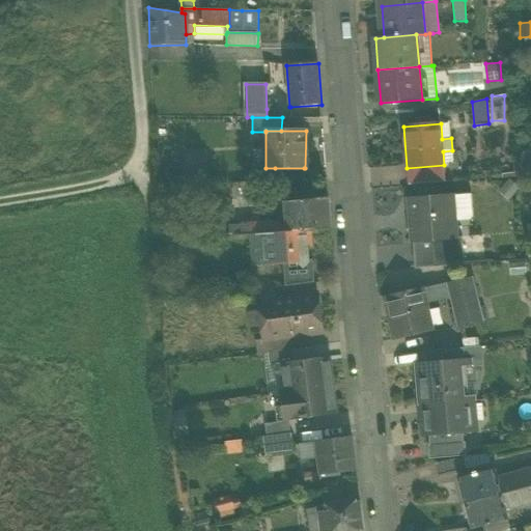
[(530,150),(527,149),(520,169),(530,173),(530,150)]
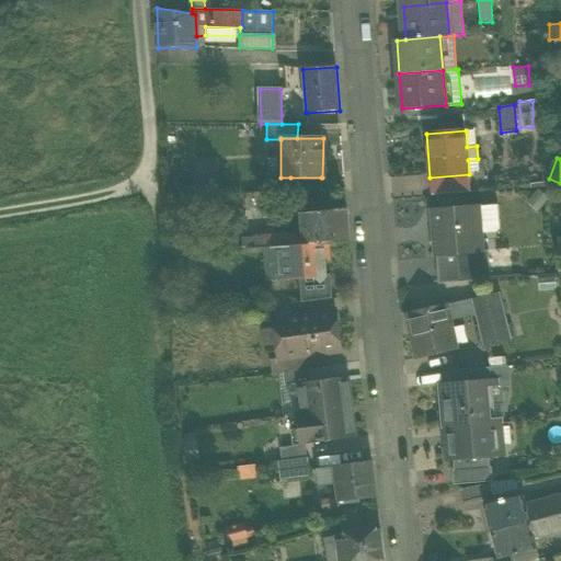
[(430,178),(432,195),(471,192),(469,174),(430,178)]
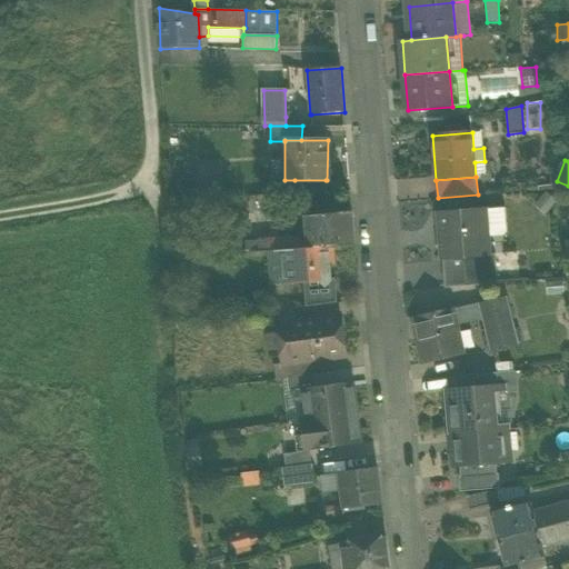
[(295,180),(295,193),(305,193),(325,192),(326,180),(295,180)]
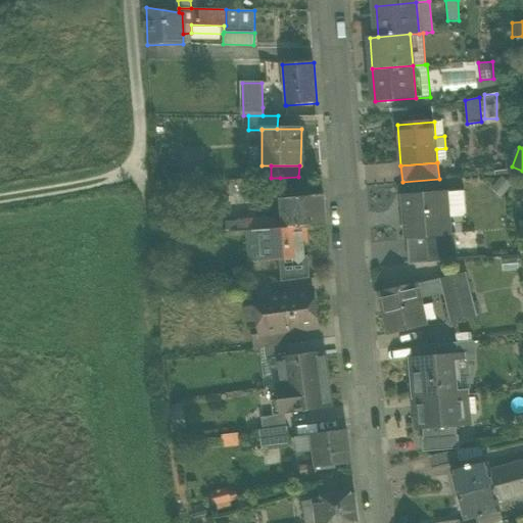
[(513,185),(503,177),(491,189),(502,198),(513,185)]
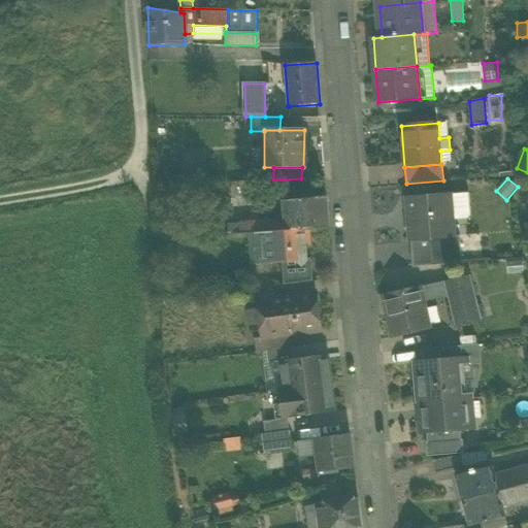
[(469,194),(450,195),(452,220),(471,218),(469,194)]
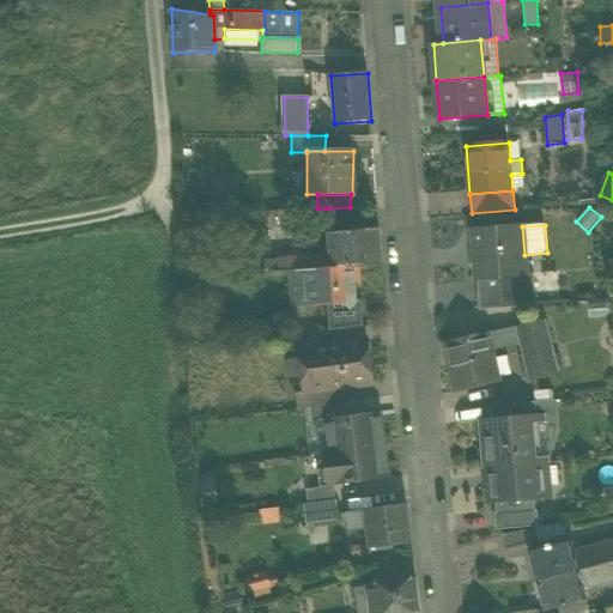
[(472,230),(477,279),(497,277),(526,274),(525,255),(522,226),(472,230)]
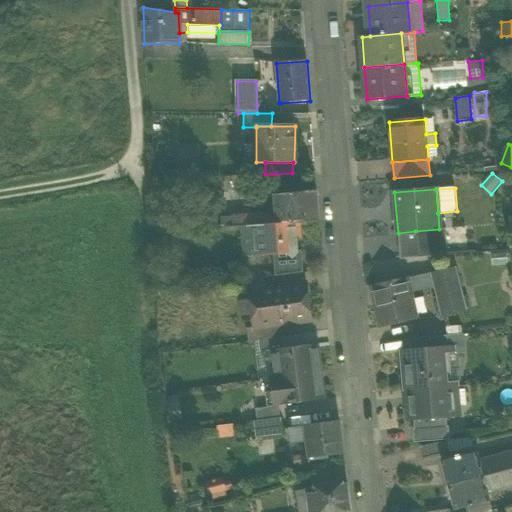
[(277,215),(278,223),(297,221),(319,220),(317,191),(276,195),(277,215)]
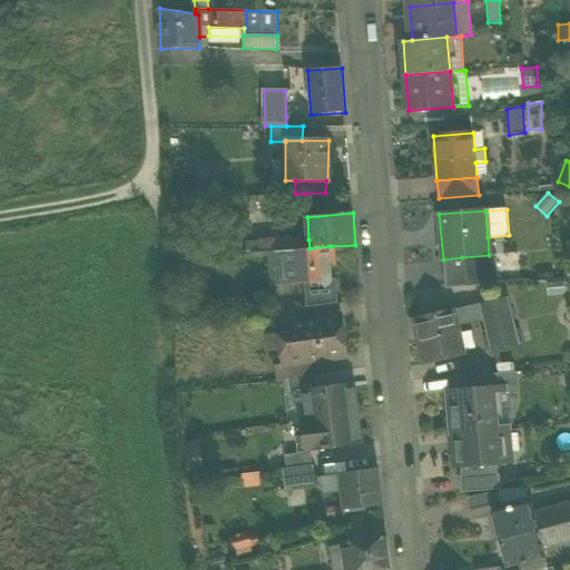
[(301,239),(301,238),(247,242),(248,252),(268,251),(310,248),(308,239),(301,239)]
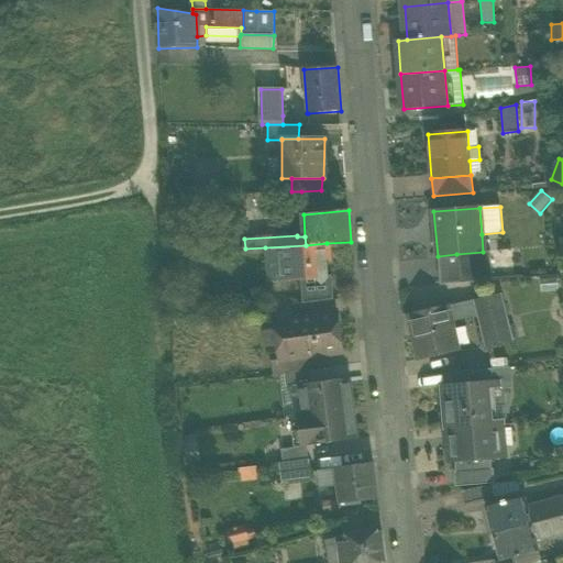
[(329,276),(327,243),(306,245),(265,247),(267,282),(301,279),(329,277),(329,276)]
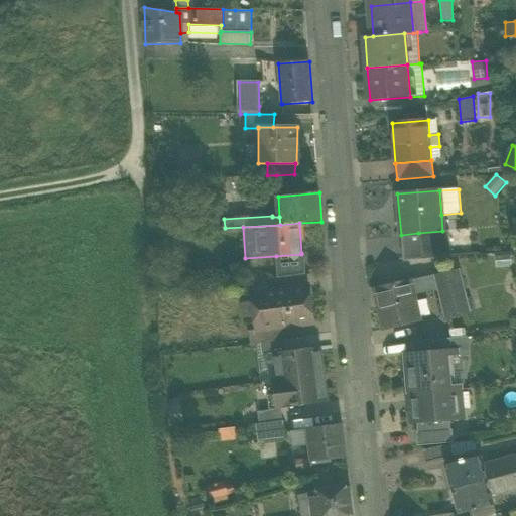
[(442,231),(418,233),(420,260),(452,257),(449,230),(442,231)]
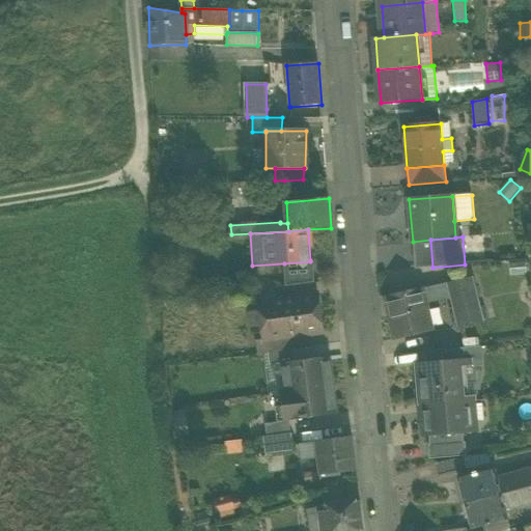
[(415,269),(432,268),(430,240),(413,242),(415,269)]
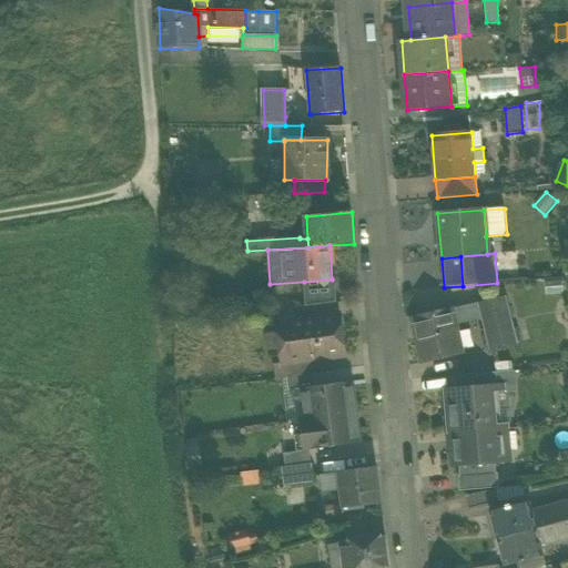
[(304,282),(306,306),(337,302),(335,279),(332,279),(332,280),(304,282)]
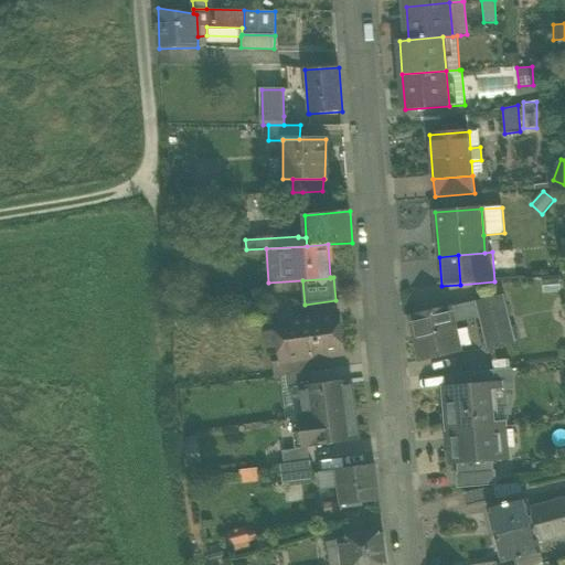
[(480,316),(489,349),(515,342),(503,295),(477,301),(480,316)]
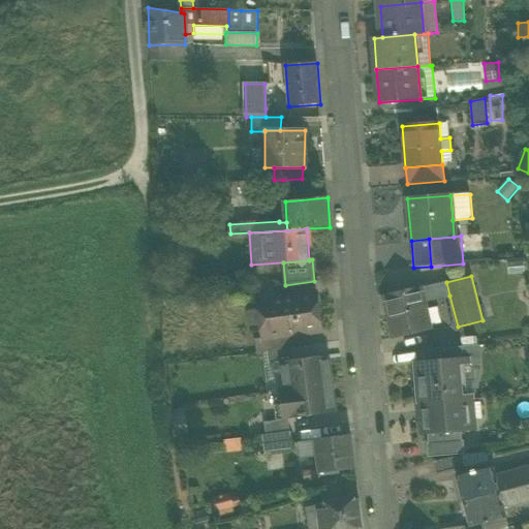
[(449,296),(446,282),(432,285),(435,299),(449,296)]
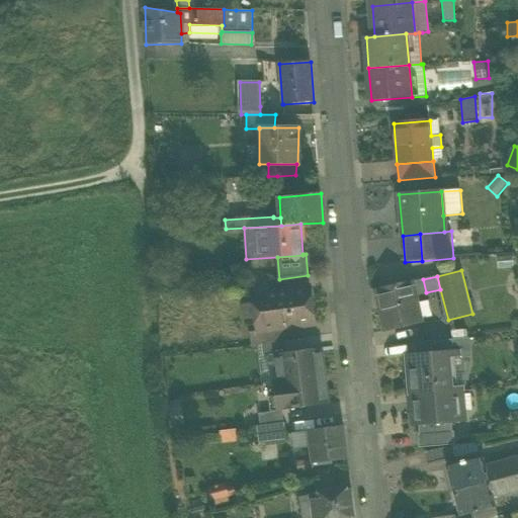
[(423,279),(412,282),(415,295),(426,292),(423,279)]
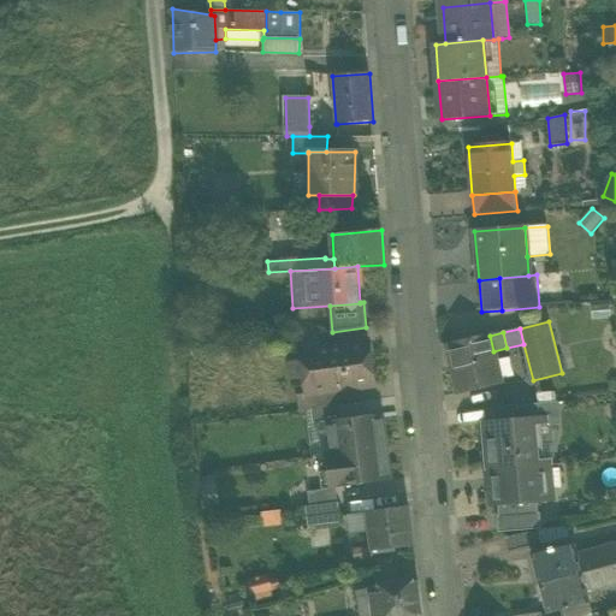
[(290,337),(292,353),(302,351),(302,350),(321,348),(320,333),(290,337)]
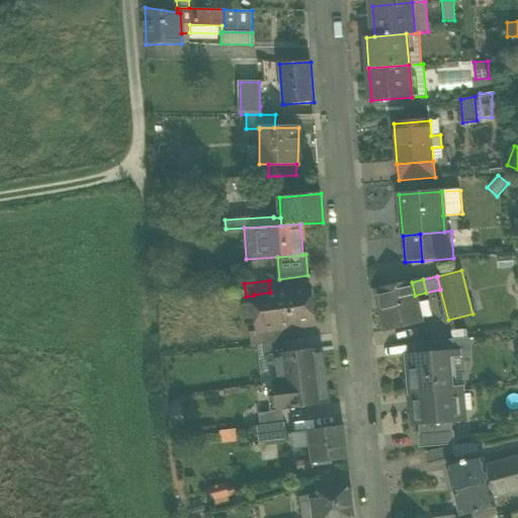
[(417,304),(415,295),(412,282),(377,290),(386,330),(421,322),(420,320),(417,304)]
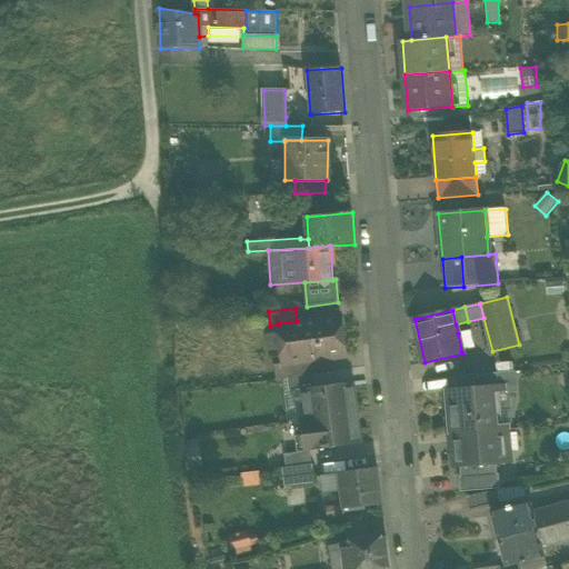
[(285,362),(285,365),(313,360),(346,356),(340,316),(297,321),(279,323),(279,325),(280,332),(283,356),(285,362)]
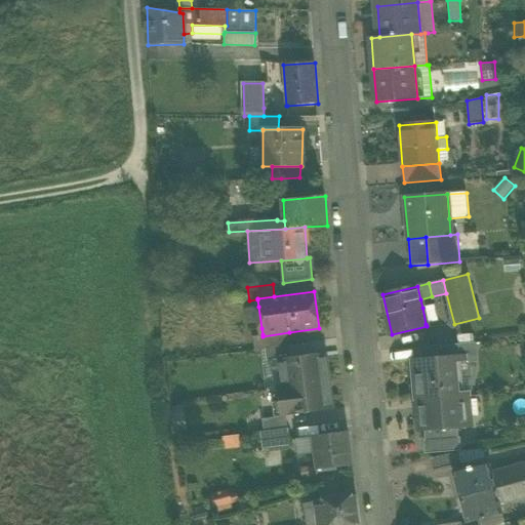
[(435,305),(422,308),(426,324),(439,321),(435,305)]
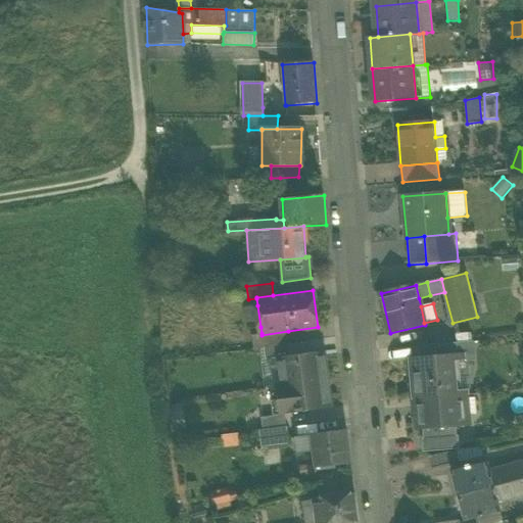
[(253,328),(260,327),(257,305),(250,305),(253,328)]
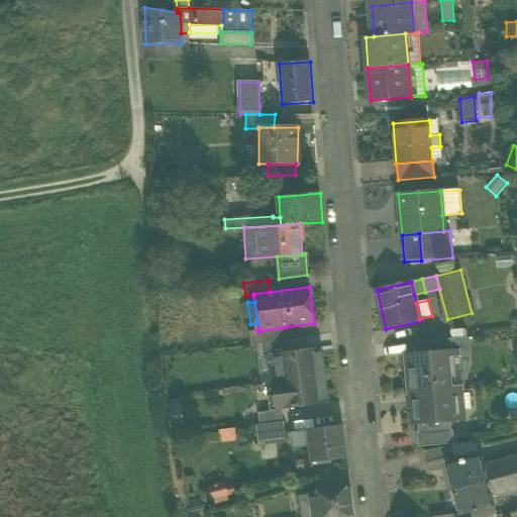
[(251,344),(262,342),(287,339),(285,327),(259,331),(259,329),(249,331),(251,344)]
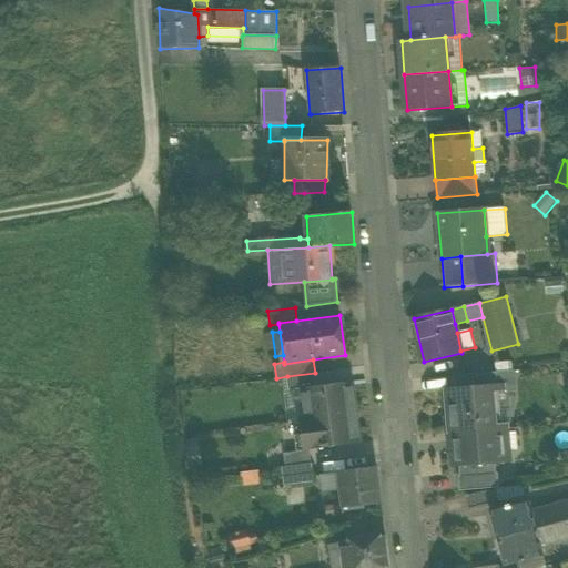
[(494,386),(494,389),(499,388),(498,372),(469,374),(470,388),(494,386)]
